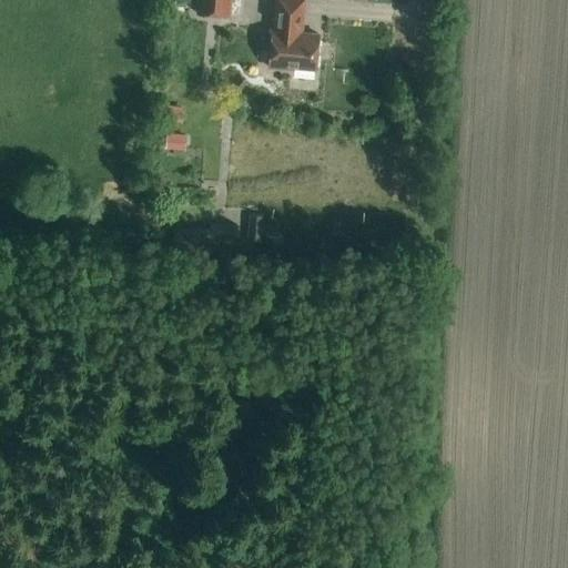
[(230,0),(196,0),(196,14),(229,17),(230,0)]
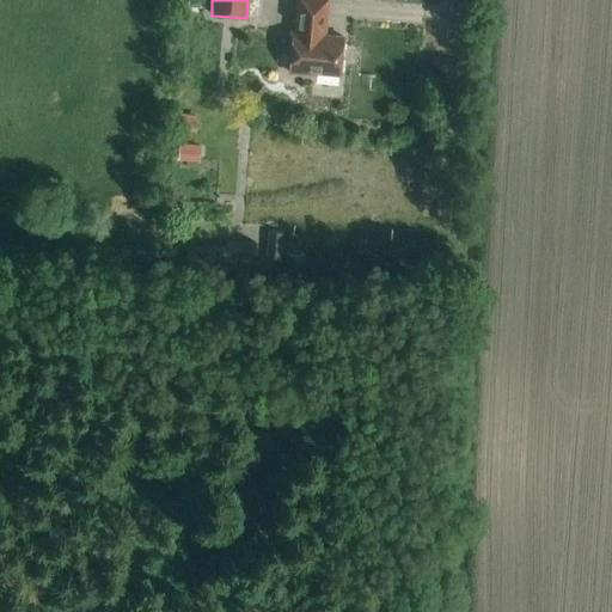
[(328,0),(297,0),(294,31),(293,31),(289,73),(313,75),(313,74),(340,77),(342,38),(324,36),(328,0)]
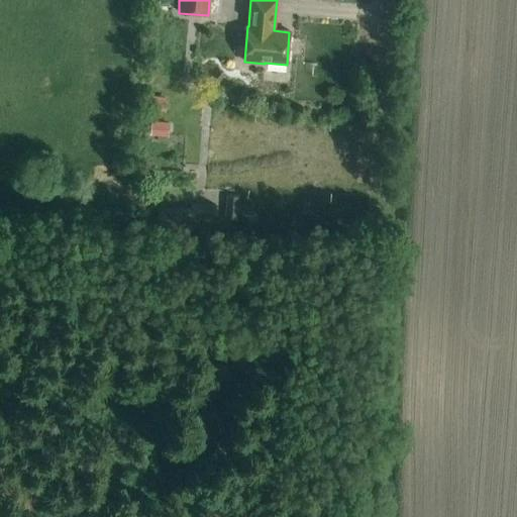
[(150,96),(148,110),(166,113),(167,98),(150,96)]
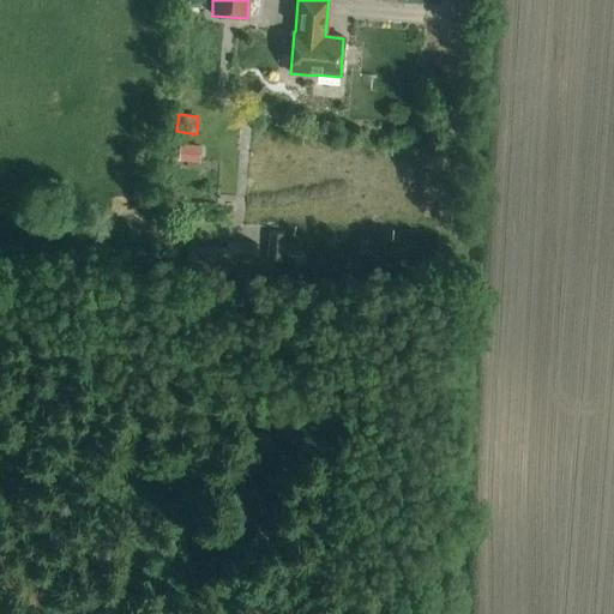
[(200,163),(202,146),(180,145),(179,162),(200,163)]
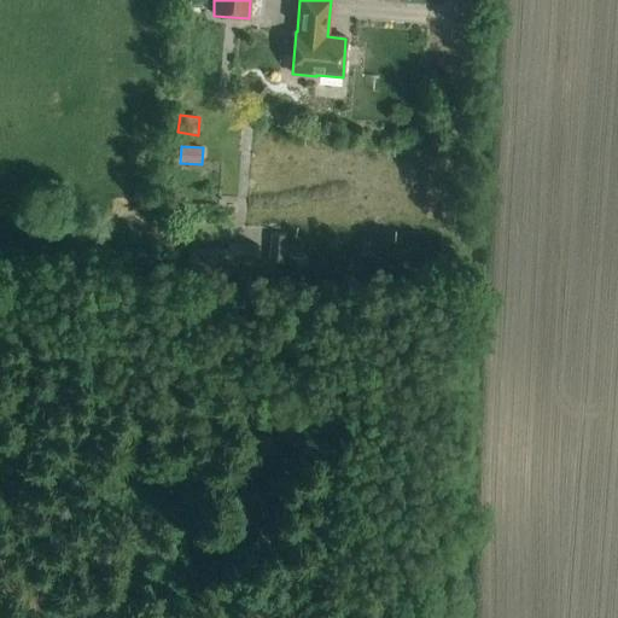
[(217,208),(237,209),(238,197),(219,194),(217,208)]
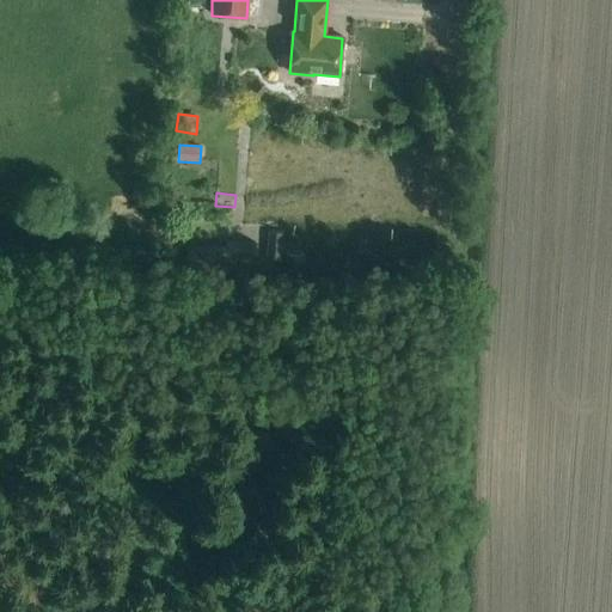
[(281,263),(282,232),(267,232),(265,263),(281,263)]
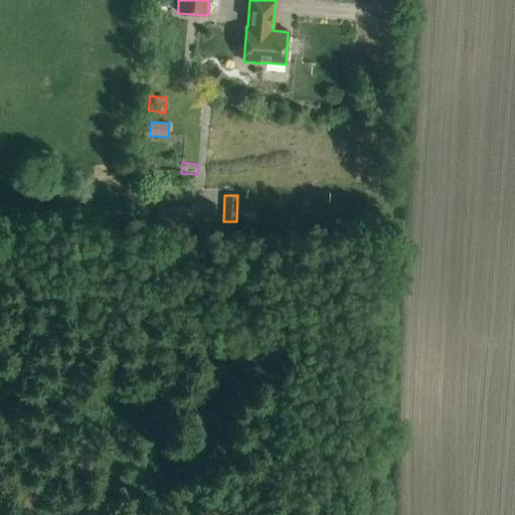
[(157,231),(215,233),(216,207),(191,206),(191,210),(157,209),(157,231)]
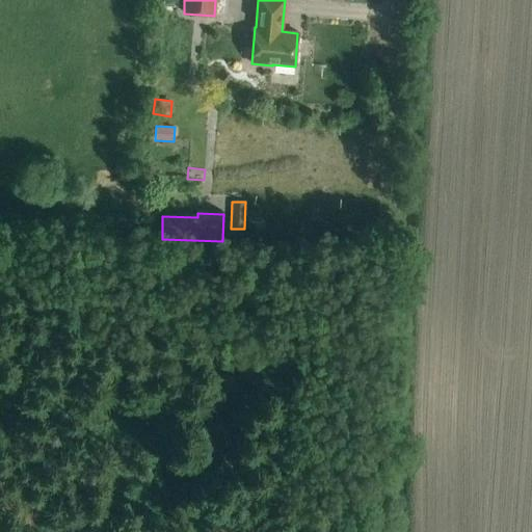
All buildings are outlined.
